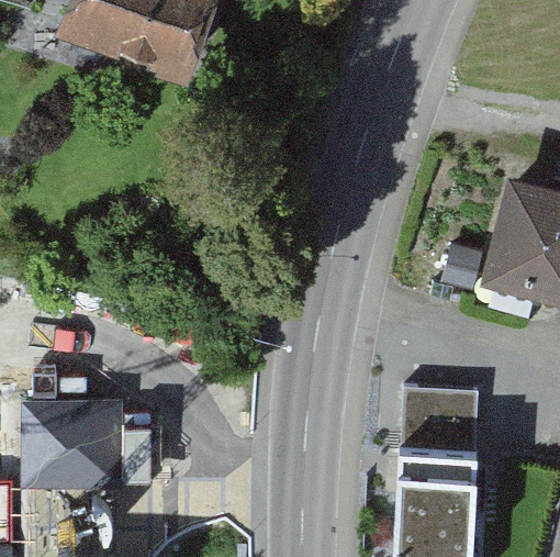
[(211,0),(62,0),(54,24),(187,70),(211,0)]
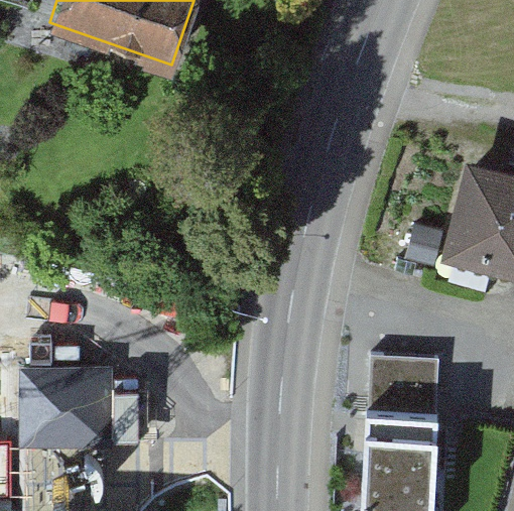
[(513,178),(493,172),(467,265),(513,278),(513,178)]
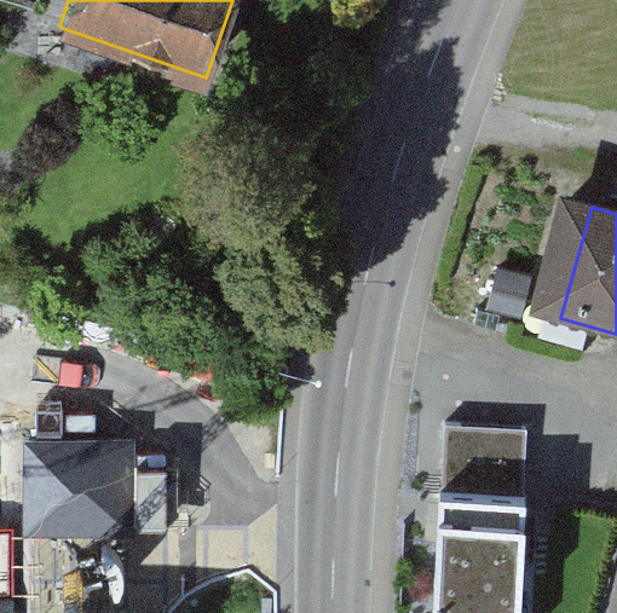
[(443,492),(523,496),(525,431),(445,427),(443,492)]
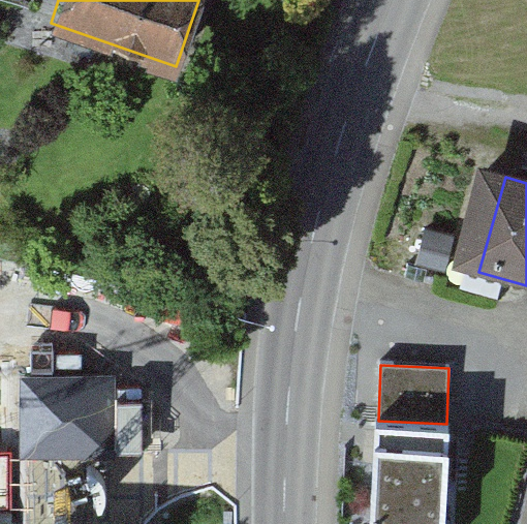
[(19,460),(114,460),(114,375),(19,375),(19,460)]
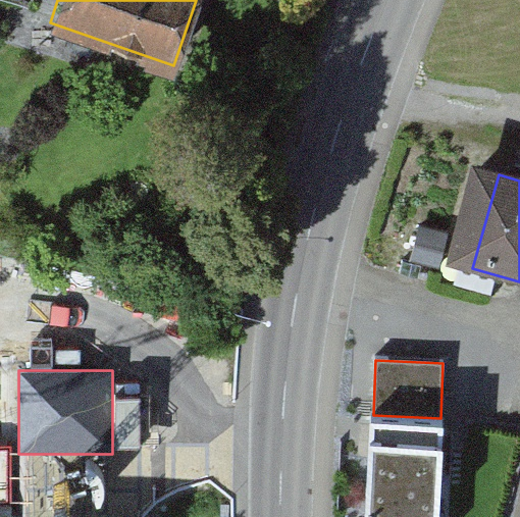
[(369,415),(364,516),(444,516),(449,418),(440,418),(373,415),(369,415)]
